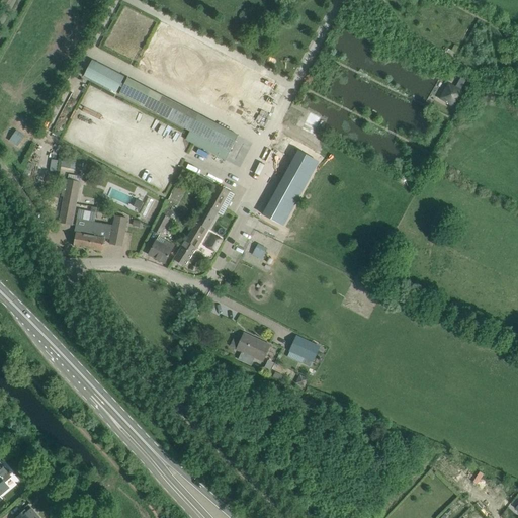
[(92,60),(84,76),(116,93),(124,77),(92,60)]
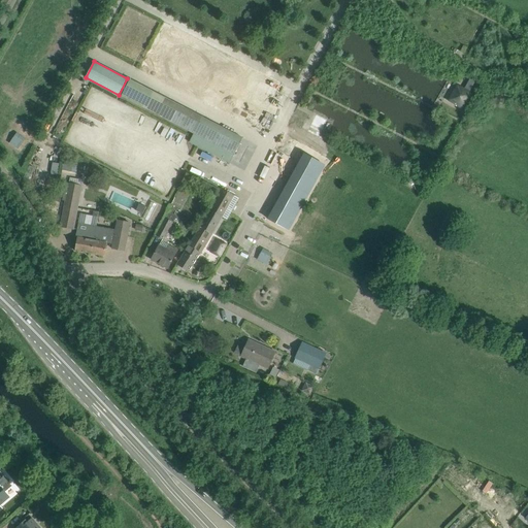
[(242,138),(130,79),(122,96),(194,133),(190,142),(230,163),(242,138)]
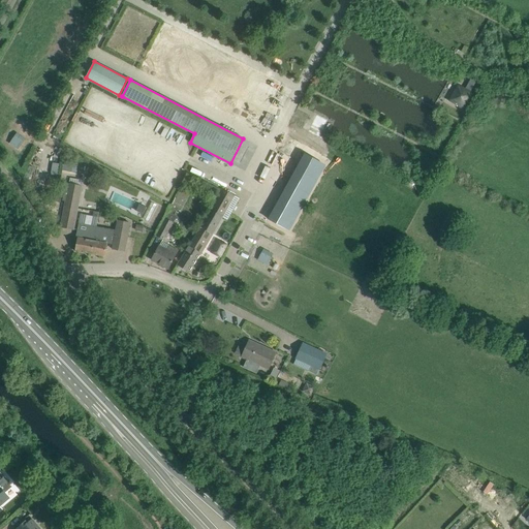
[(464,109),(472,94),(457,86),(449,100),(464,109)]
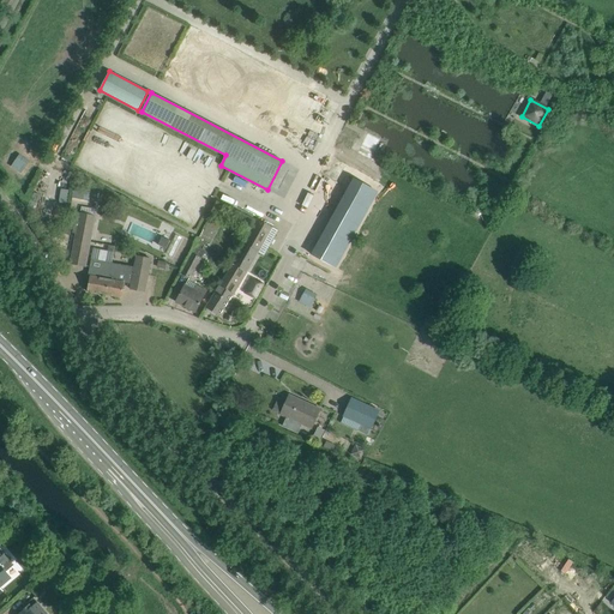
[(362,144),(374,151),(379,140),(367,134),(362,144)]
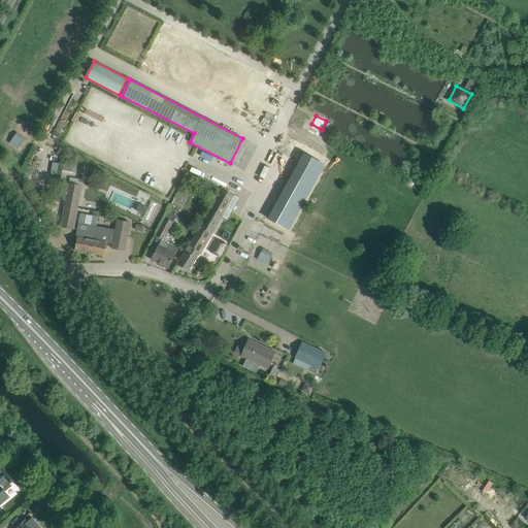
[(318,136),(321,131),(298,119),(295,125),(318,136)]
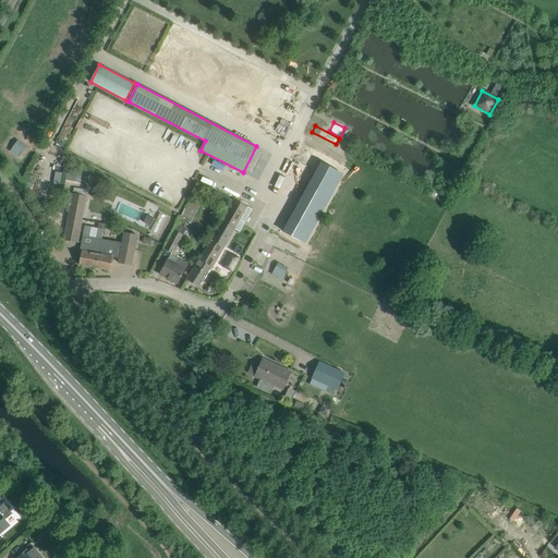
[(322,162),(282,231),(305,244),(343,174),(322,162)]
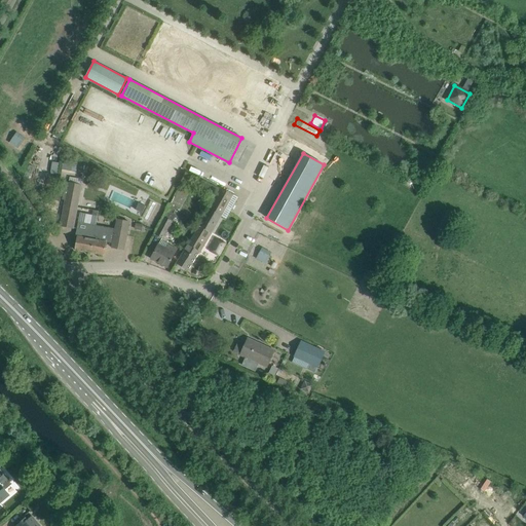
[(78,162),(64,159),(63,168),(76,171),(78,162)]
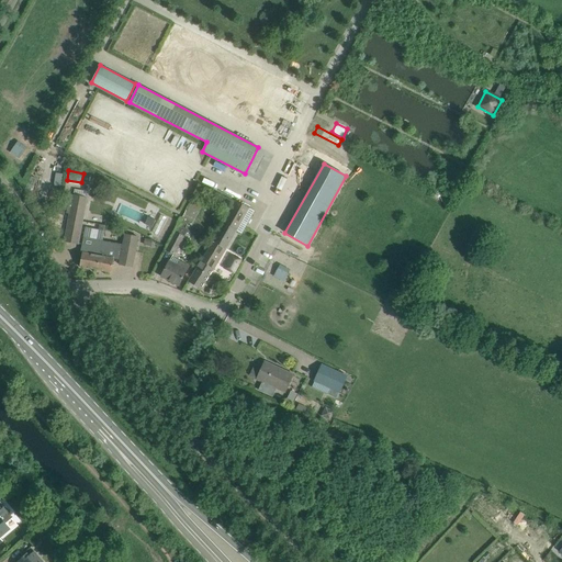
[(64,173),(56,172),(54,186),(62,187),(64,173)]
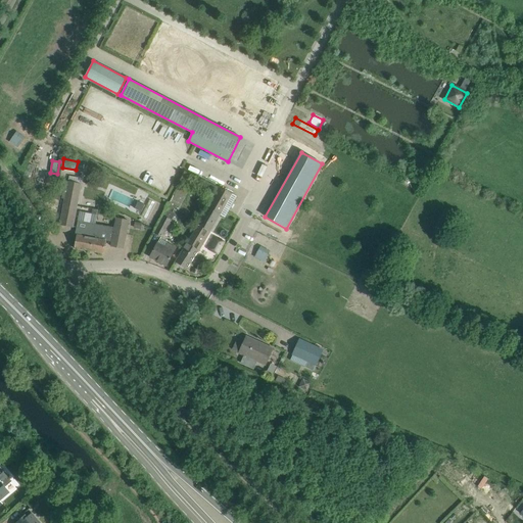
[(64,195),(59,225),(74,228),(82,184),(81,184),(68,182),(65,181),(62,194),(65,194),(64,195)]
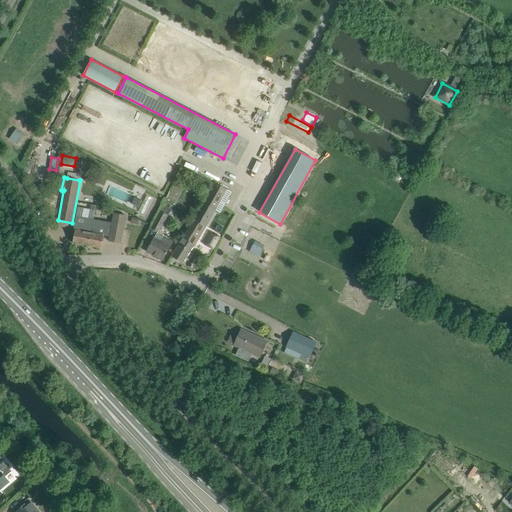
[(216,210),(227,190),(215,183),(203,203),(216,210)]
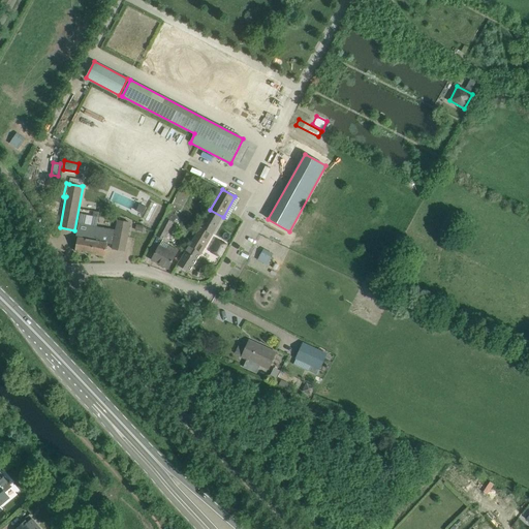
[(144,218),(149,221),(158,206),(152,203),(144,218)]
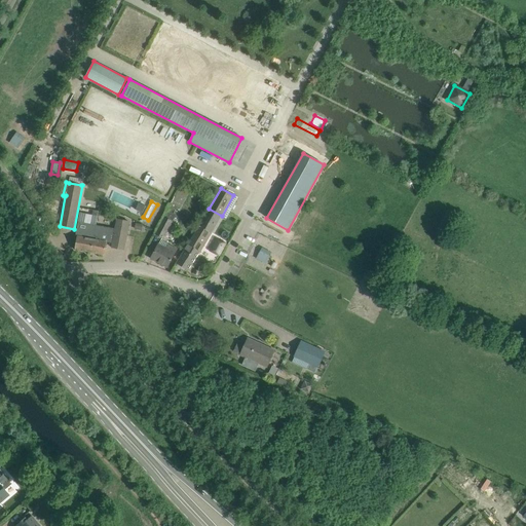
[(139,203),(136,210),(142,213),(146,207),(139,203)]
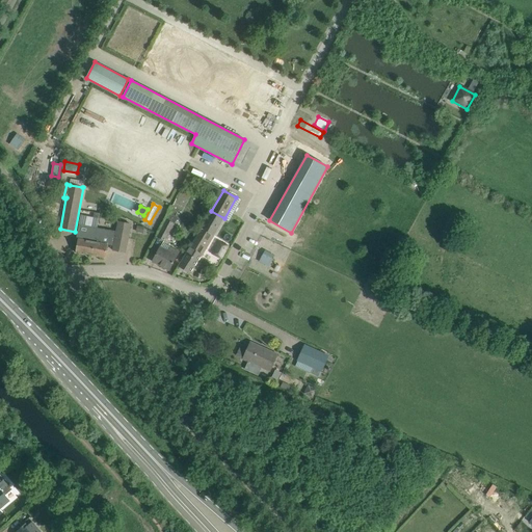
[(211,211),(179,266),(190,274),(202,256),(214,236),(224,218),(211,211)]
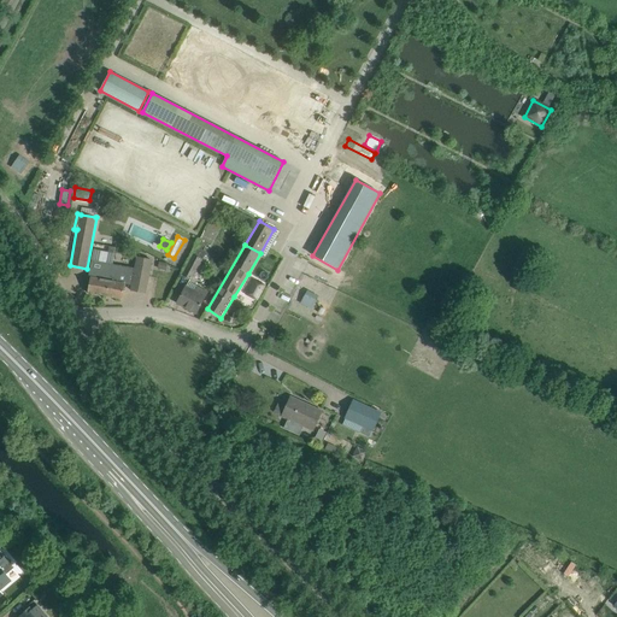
[(193,254),(182,275),(192,280),(201,259),(193,254)]
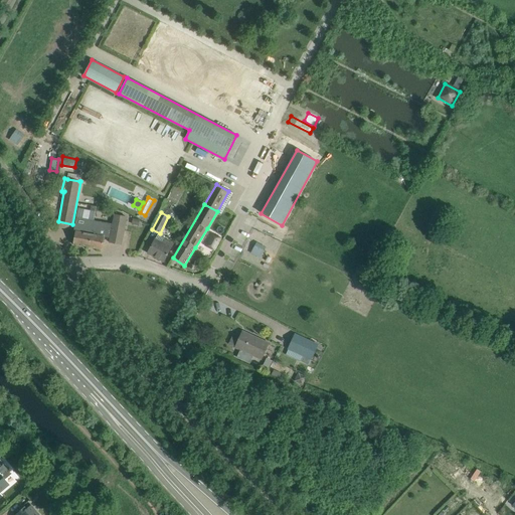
[(122,245),(127,217),(113,214),(111,224),(94,220),(89,247),(102,249),(105,237),(111,238),(110,242),(122,245)]
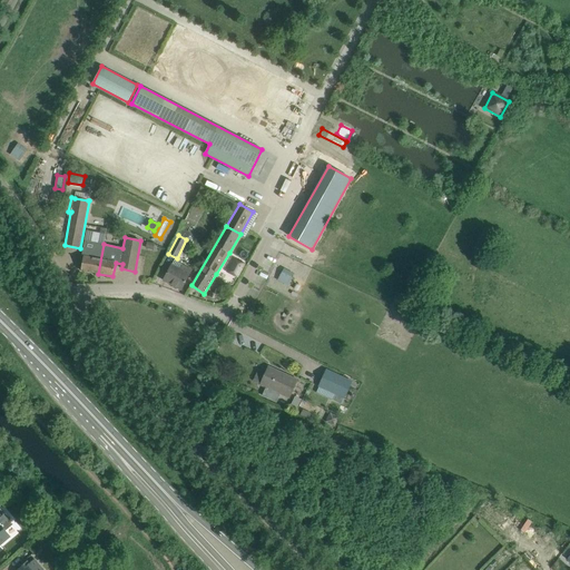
[(98,274),(104,244),(85,241),(81,256),(84,257),(81,271),(98,274)]
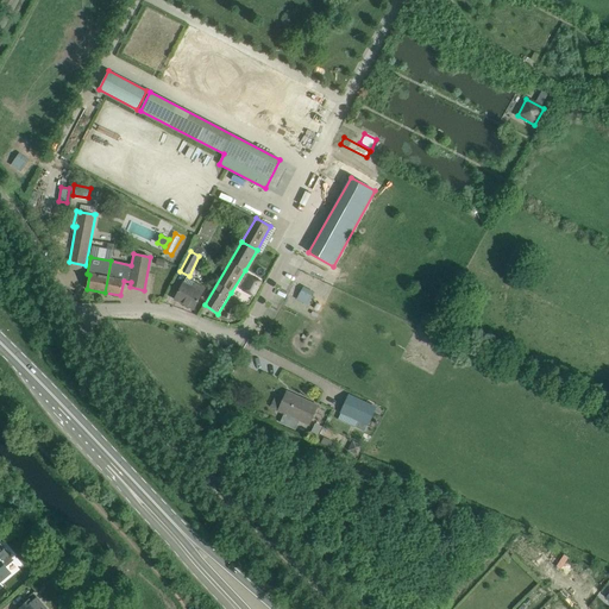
[(259,282),(251,278),(245,290),(253,295),(259,282)]
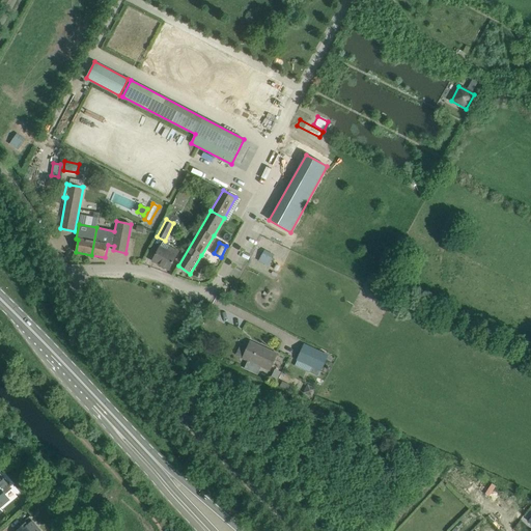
[(152,261),(169,270),(178,251),(171,247),(169,251),(160,247),(152,261)]
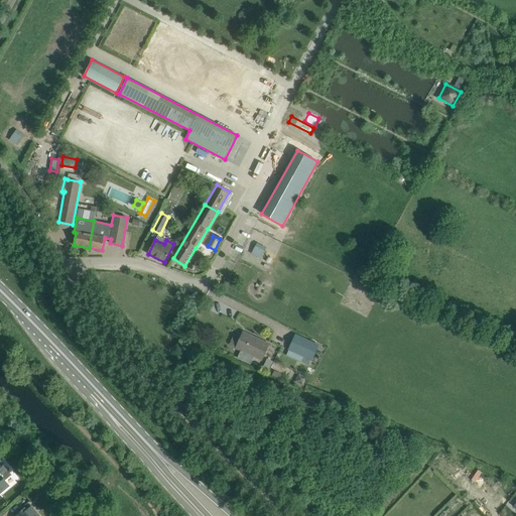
[(259,242),(254,254),(263,258),(269,247),(259,242)]
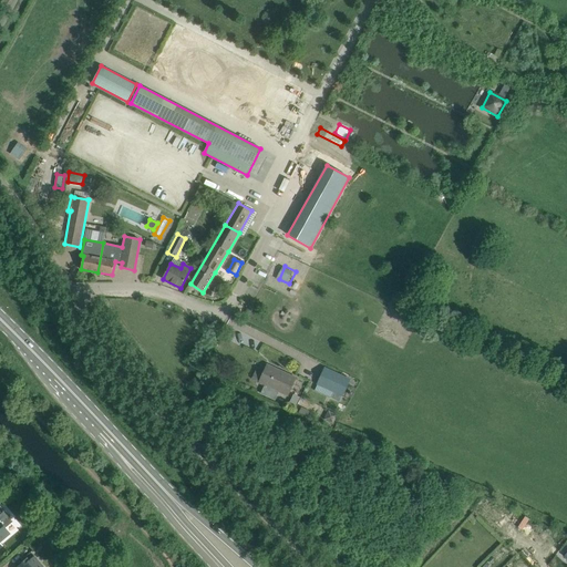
[(264,371),(259,383),(265,385),(260,394),(275,401),(279,392),(288,395),(296,378),(267,364),(264,371)]
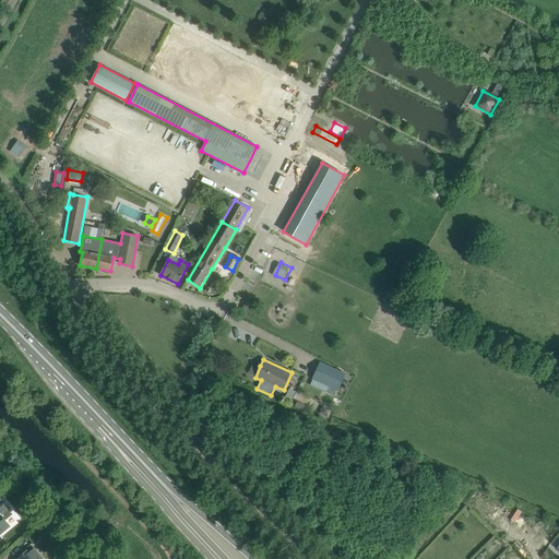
[(320,363),(312,379),(337,390),(345,375),(320,363)]
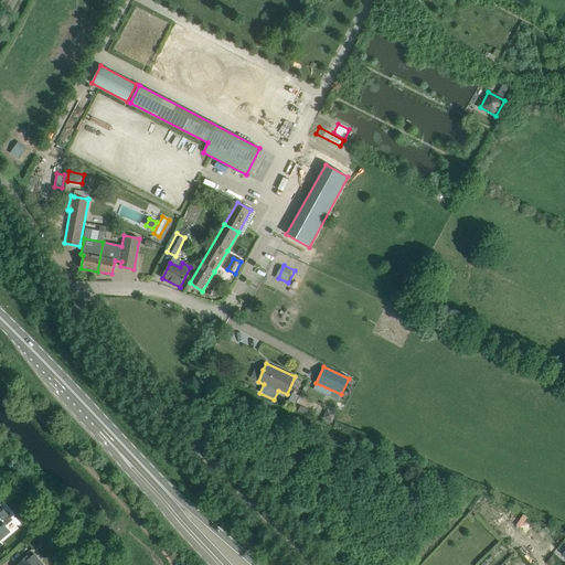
[(292,393),(287,404),(294,407),(299,396),(292,393)]
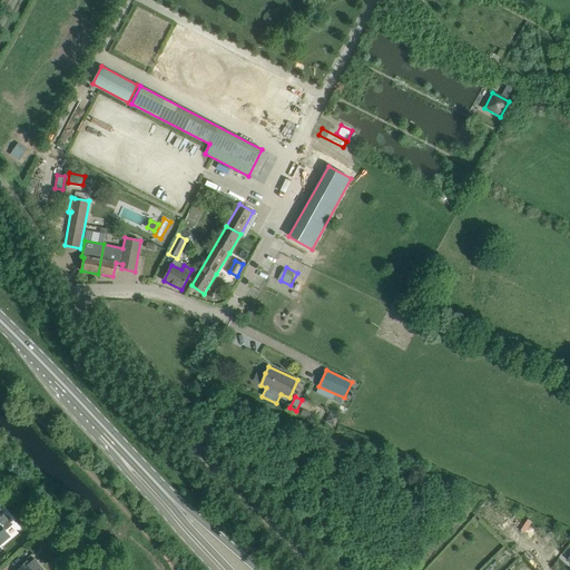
[(330,413),(326,421),(335,425),(340,418),(330,413)]
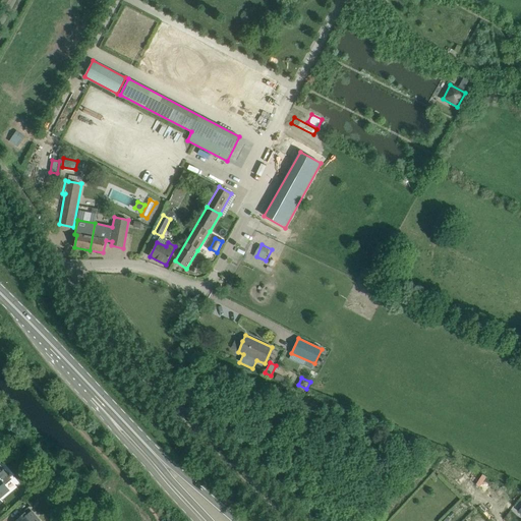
[(4,451),(9,457),(16,451),(11,445),(4,451)]
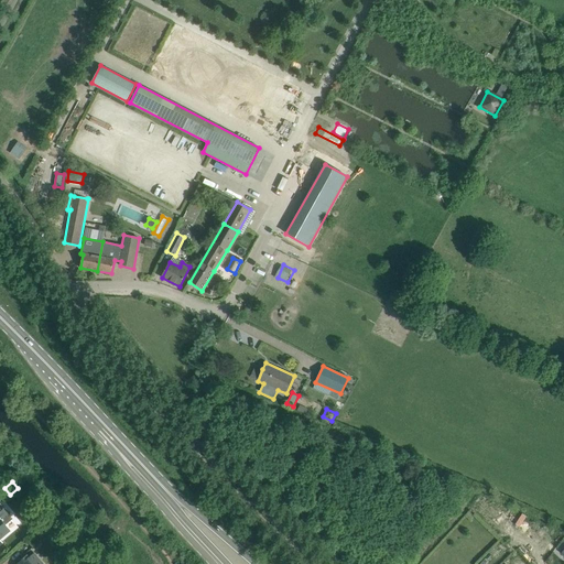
[(0,538),(10,530),(6,525),(12,520),(0,505),(0,538)]
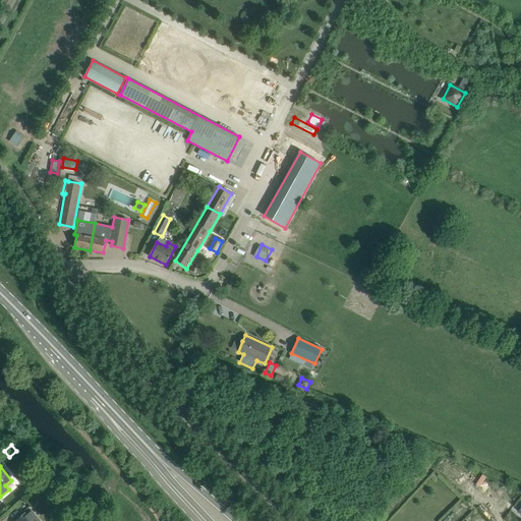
[(31,506),(42,497),(37,491),(26,502),(31,506)]
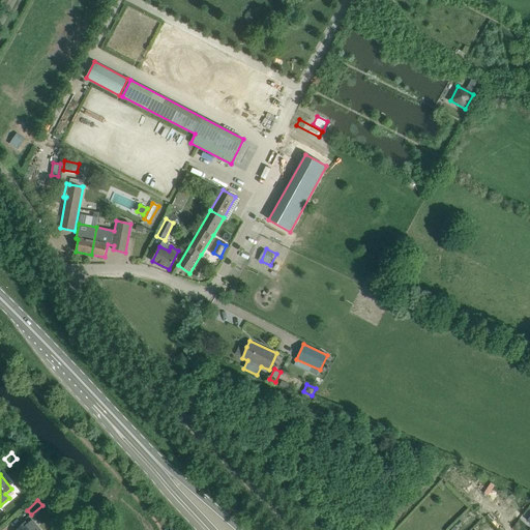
[(40,529),(29,517),(24,521),(25,522),(16,529),(40,529)]
